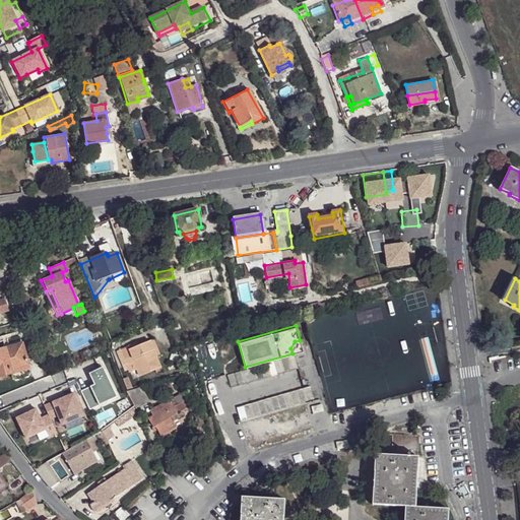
[(290,348),(293,353),(302,350),(300,340),(295,341),(290,348)]
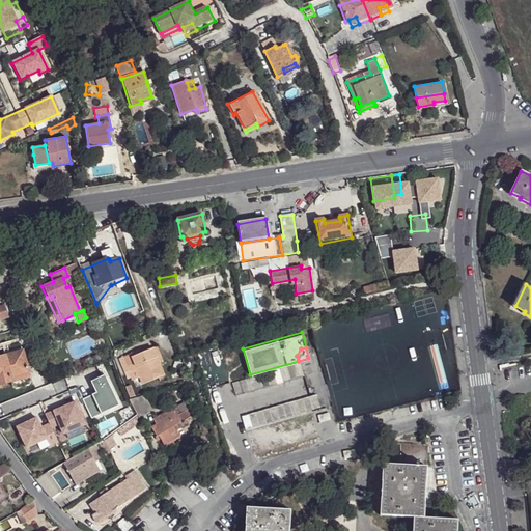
[(3,359),(22,354),(20,348),(2,355),(3,359)]
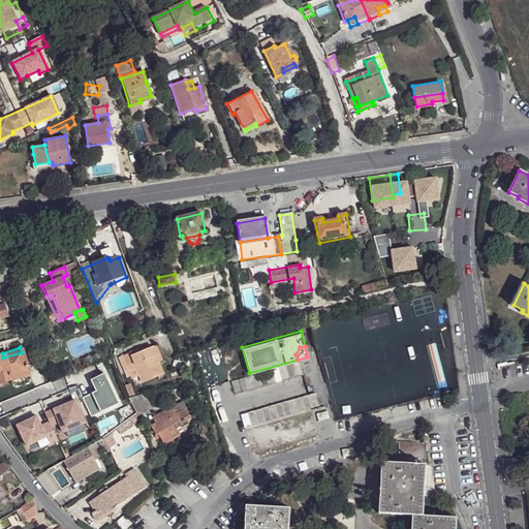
[(159,347),(155,348),(161,363),(164,362),(159,347)]
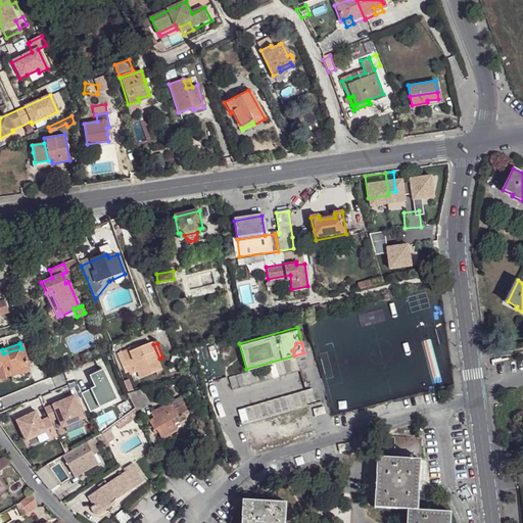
[(159,359),(153,344),(131,353),(130,349),(120,353),(128,374),(131,372),(132,376),(140,372),(143,379),(164,371),(159,359)]
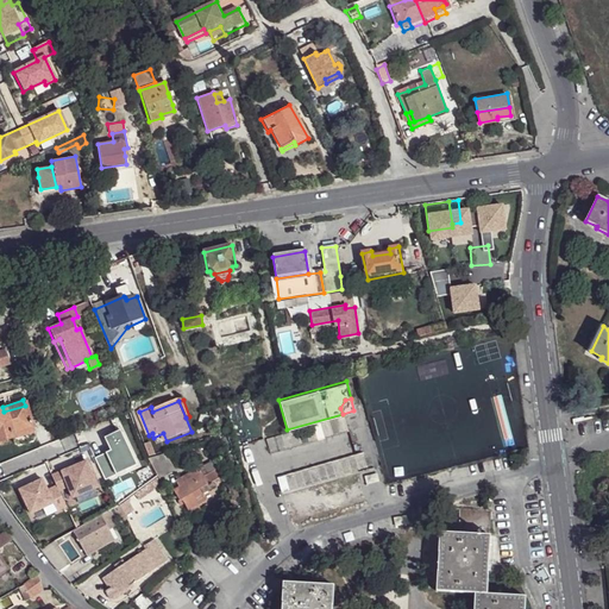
[(33,434),(25,406),(4,412),(0,413),(0,444),(1,444),(1,443),(13,439),(14,441),(33,434)]
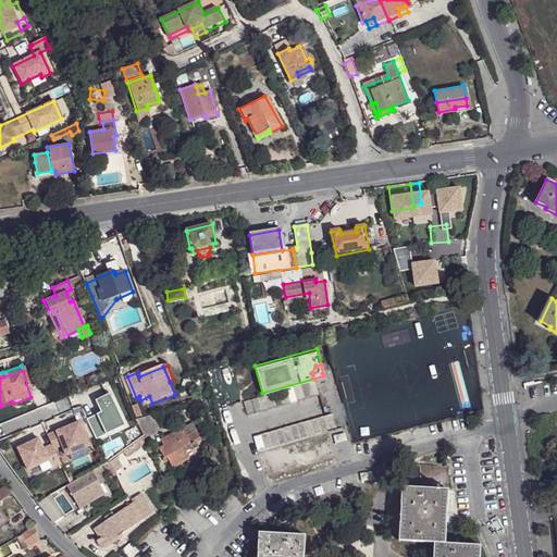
[(262,393),(243,398),(246,412),(318,392),(313,379),(262,393)]
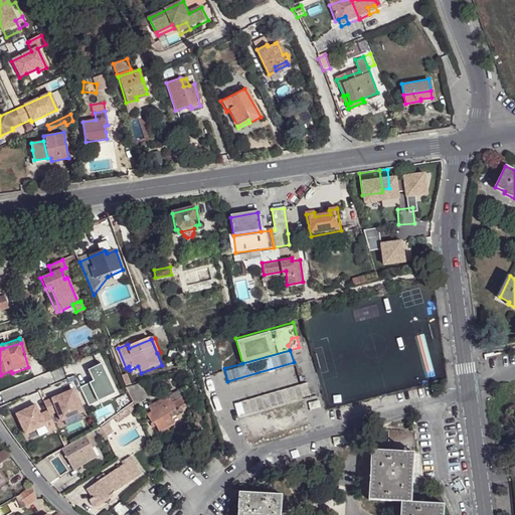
[(92,382),(80,388),(90,406),(116,394),(102,364),(88,371),(91,377),(94,375),(96,380),(92,382)]
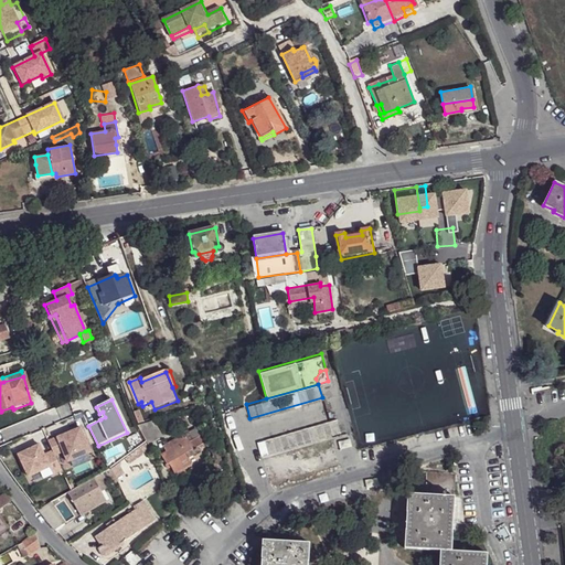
[(31,403),(13,409),(13,412),(17,414),(31,409),(32,406),(31,403)]
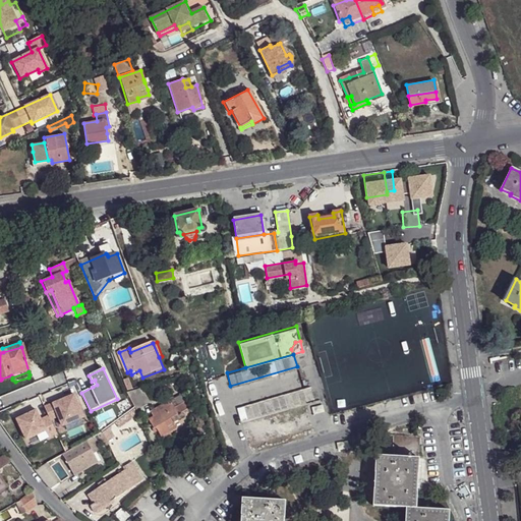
[(309,385),(235,405),(239,418),(312,397),(309,385)]
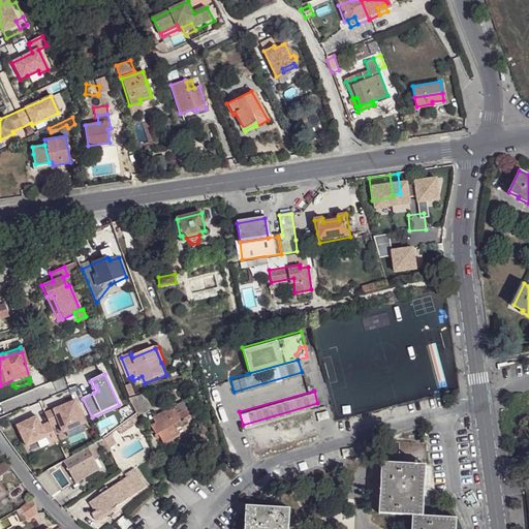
[(44,414),(50,424),(51,426),(59,422),(64,433),(85,423),(74,400),(44,414)]
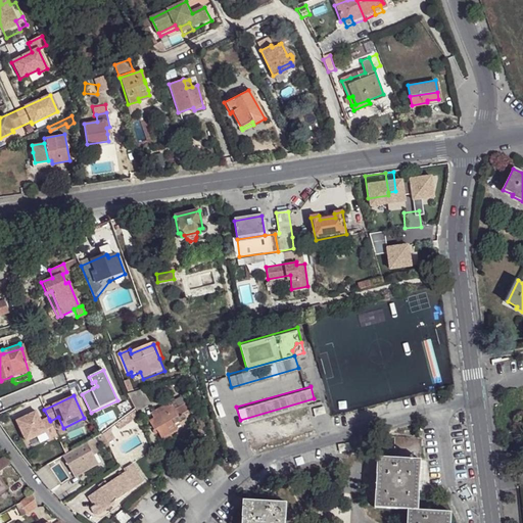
[(158,428),(163,437),(171,433),(167,424),(174,421),(176,425),(186,419),(184,415),(182,417),(179,410),(183,408),(179,400),(155,412),(158,417),(152,420),(157,429),(158,428)]
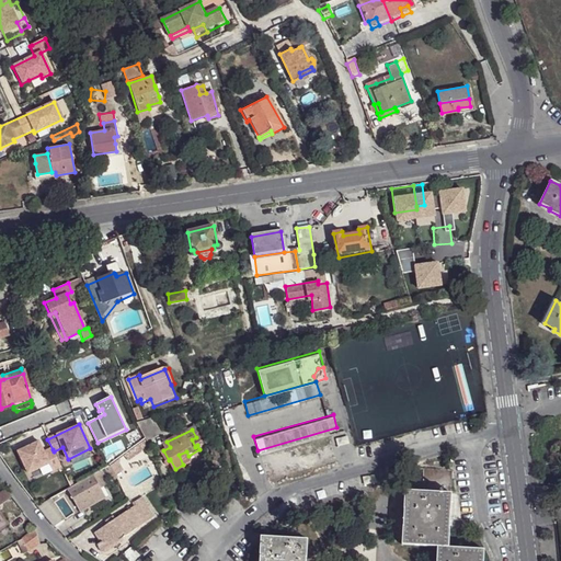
[(146,439),(124,456),(128,460),(148,446),(146,439)]
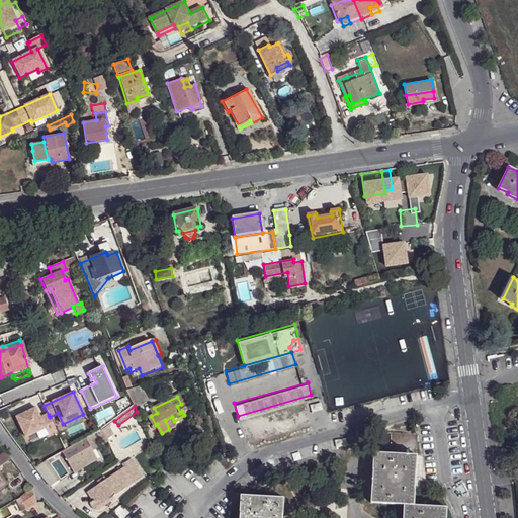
[(35,409),(16,418),(26,438),(46,429),(50,436),(57,432),(50,417),(49,415),(40,418),(35,409)]
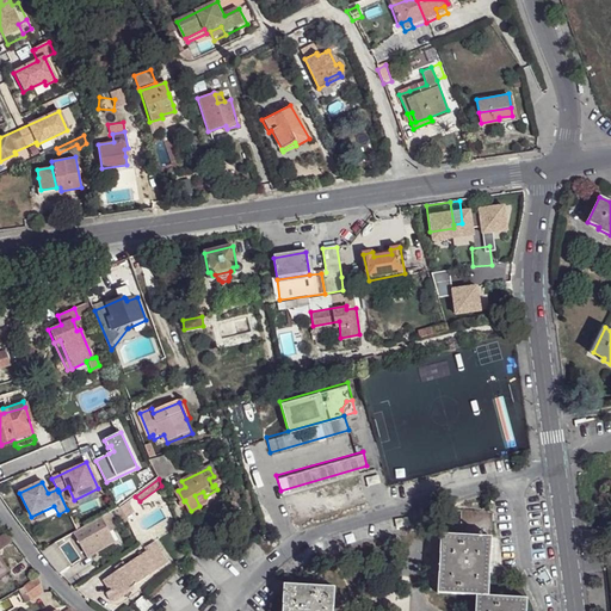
[(127,503),(119,508),(124,518),(133,512),(127,503)]
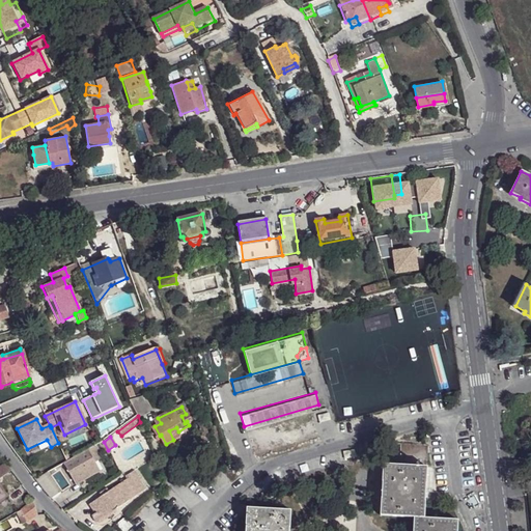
[(108,450),(104,442),(99,444),(104,454),(109,452),(108,450)]
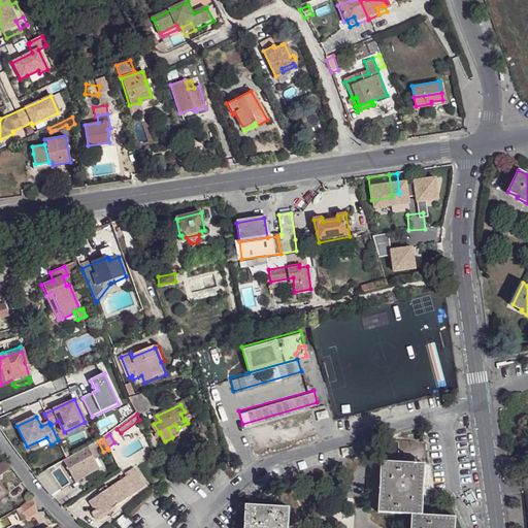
[(92,448),(68,461),(78,481),(102,466),(92,448)]
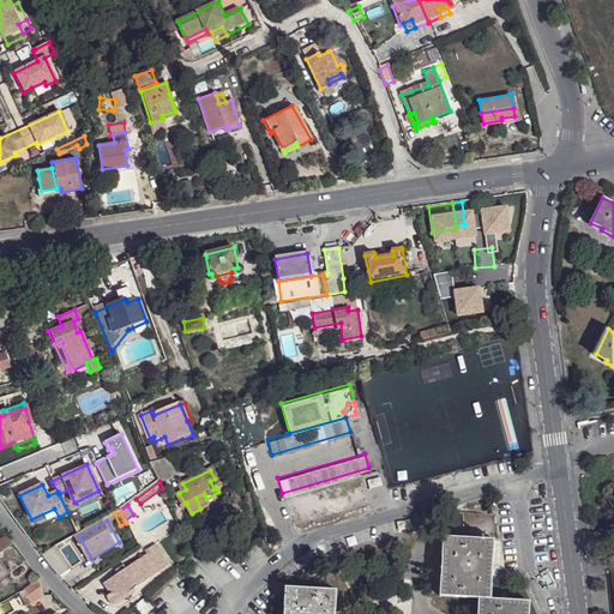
[(6,535),(0,539),(0,581),(8,576),(0,564),(0,552),(13,543),(6,535)]
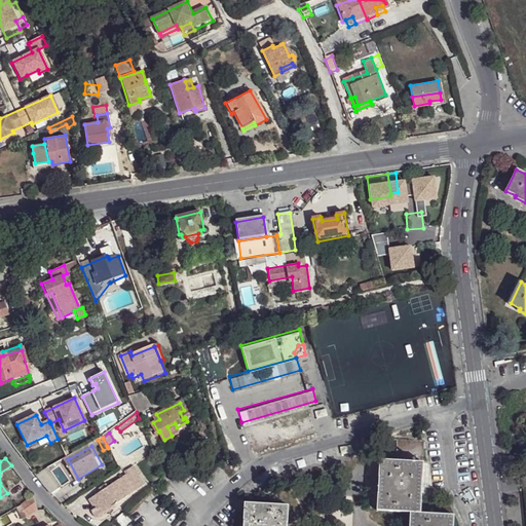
[(410,512),(420,513),(423,461),(379,459),(377,510),(410,512)]
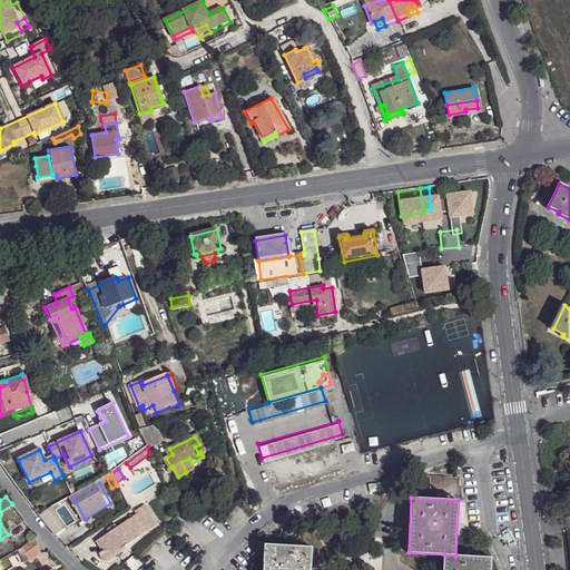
[(53,508),(39,516),(55,534),(66,529),(53,508)]
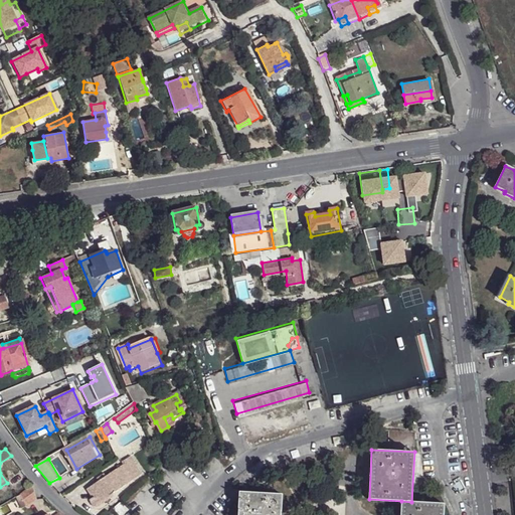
[(132,459),(117,469),(127,484),(142,474),(132,459)]
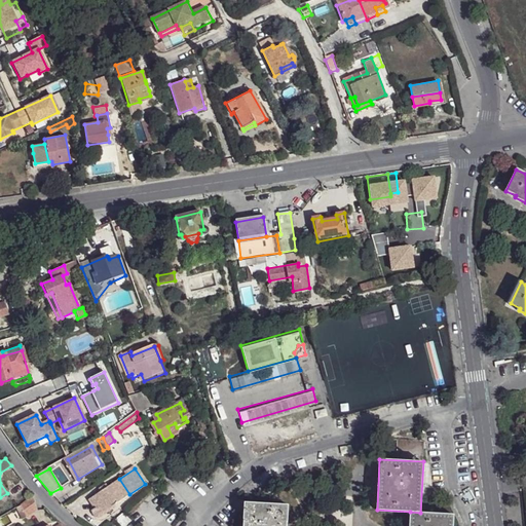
[(129,494),(119,479),(87,500),(98,516),(129,494)]
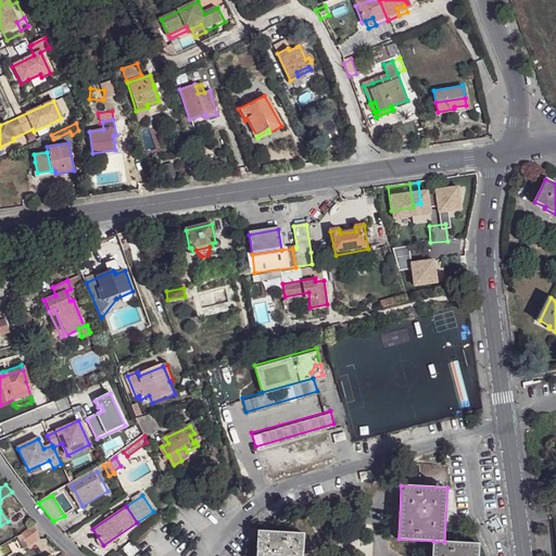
[(34,525),(23,534),(28,547),(39,540),(34,525)]
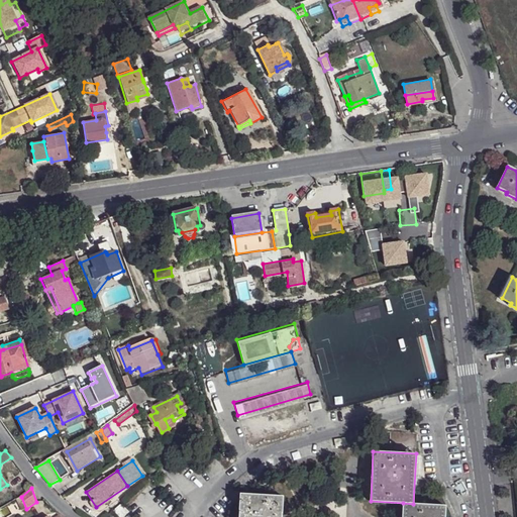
[(239,516),(281,516),(283,496),(241,494),(239,516)]
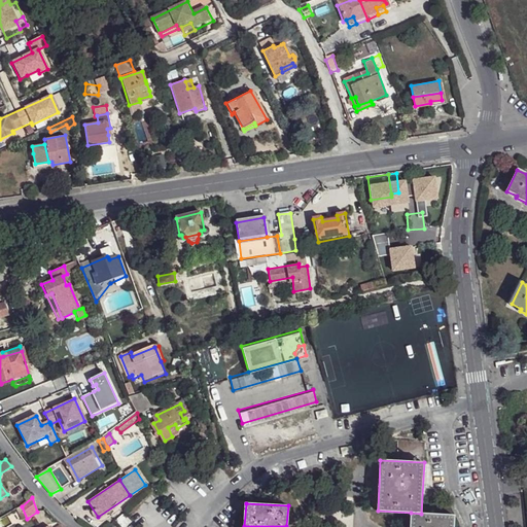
[(453,526),(454,516),(421,514),(411,513),(410,526),(453,526)]
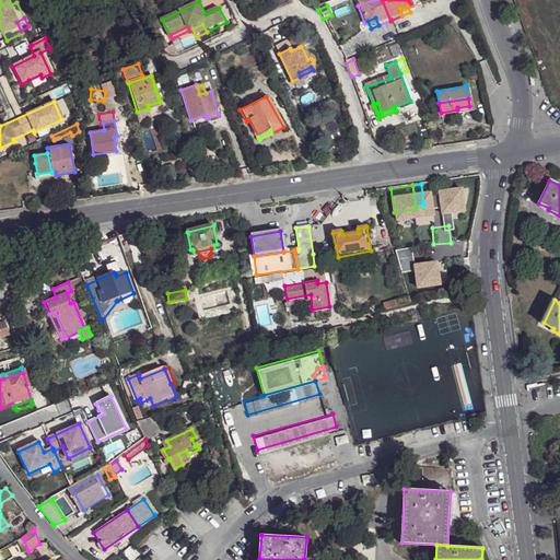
[(132,559),(137,556),(130,548),(123,553),(128,559),(132,559)]
